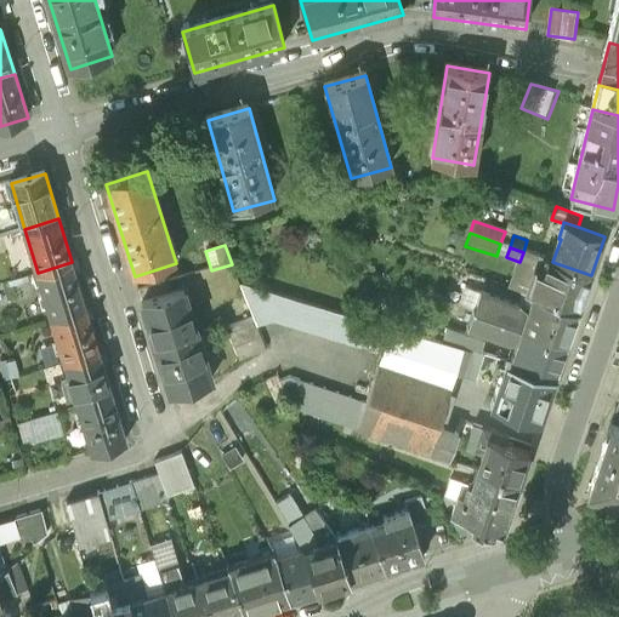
[(552,262),(547,260),(543,272),(535,269),(527,293),(534,296),(579,312),(591,275),(552,262)]
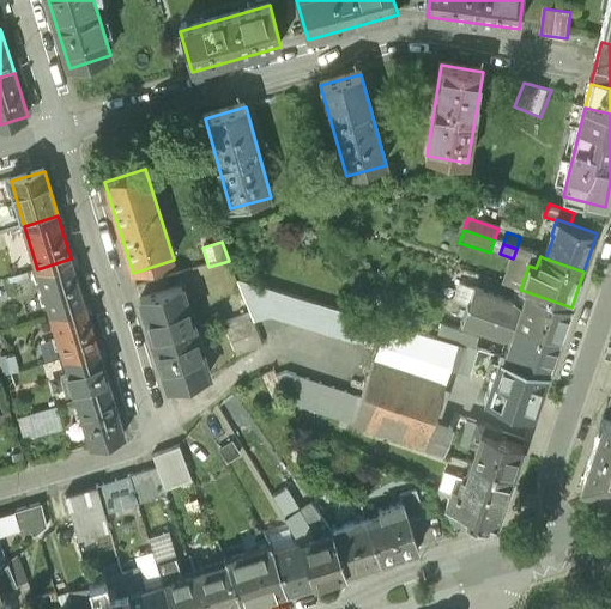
[(71,259),(37,269),(50,314),(85,304),(71,259)]
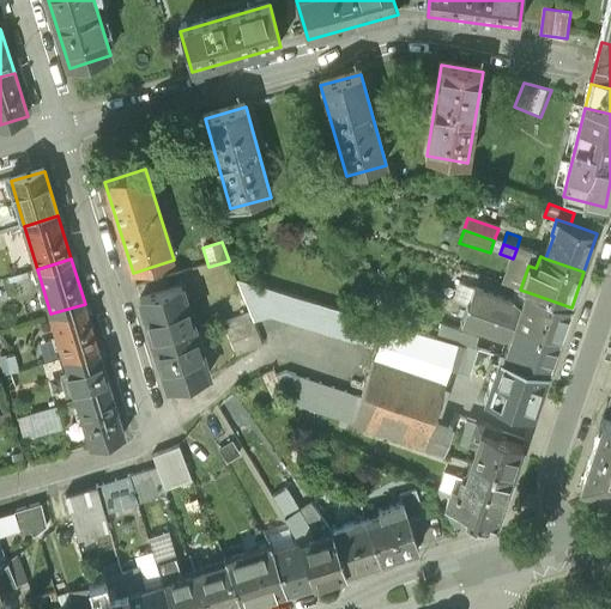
[(424,335),(237,279),(240,285),(250,311),(254,321),(260,323),(271,318),(379,349),(374,363),(446,387),(451,371),(471,377),(479,352),(476,351),(437,339),(424,335)]
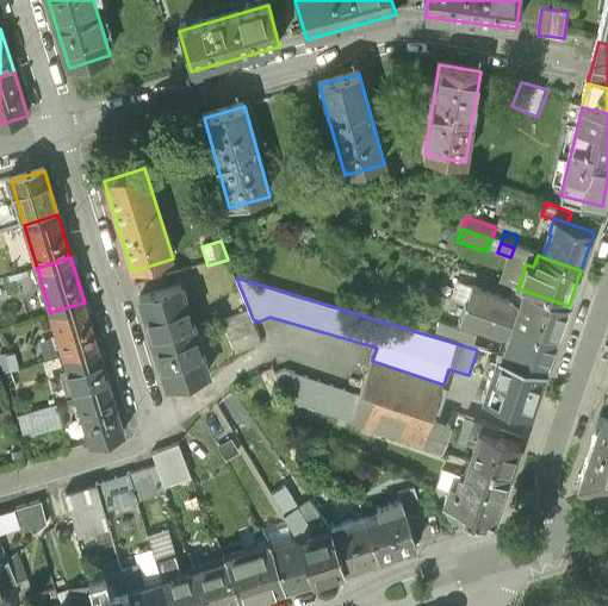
[(239,283),(222,291),(233,317),(249,310),(239,283)]
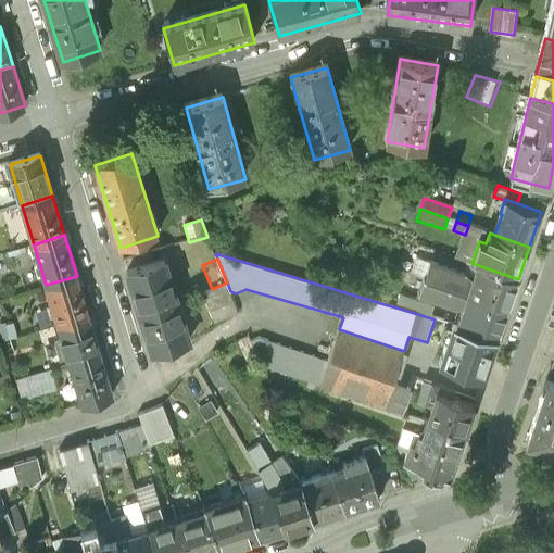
[(190,343),(164,262),(128,273),(154,354),(190,343)]
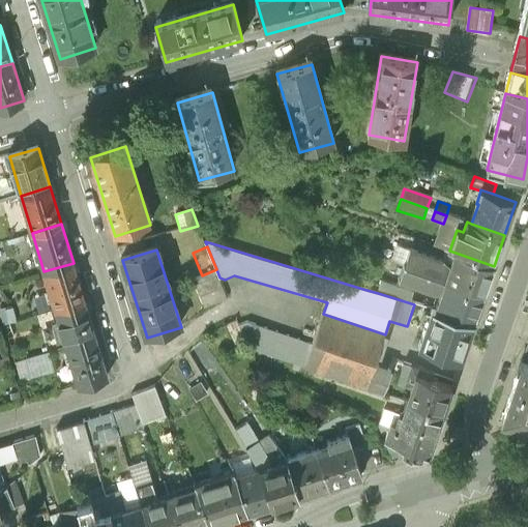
[(494,266),(456,253),(450,266),(443,261),(410,251),(405,266),(485,294),(494,266)]
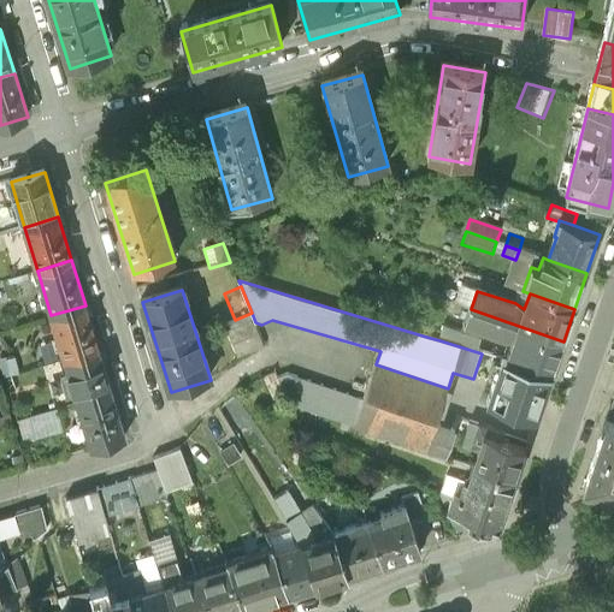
[(86,306),(51,315),(65,360),(99,350),(86,306)]
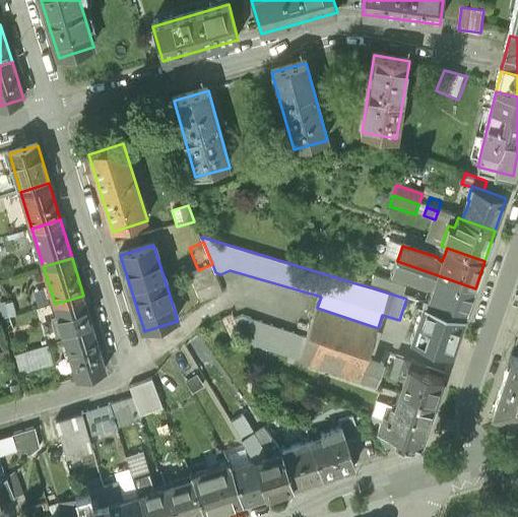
[(397,261),(395,261),(390,275),(427,287),(435,285),(429,305),(466,316),(475,288),(397,261)]
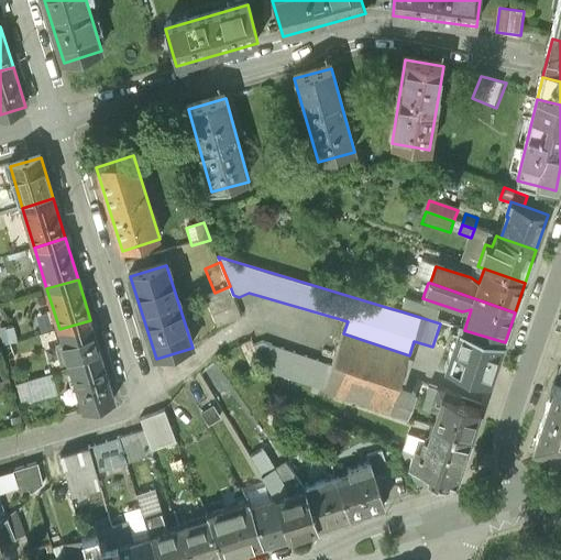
[(215,293),(206,297),(218,328),(243,318),(233,295),(230,286),(215,293)]
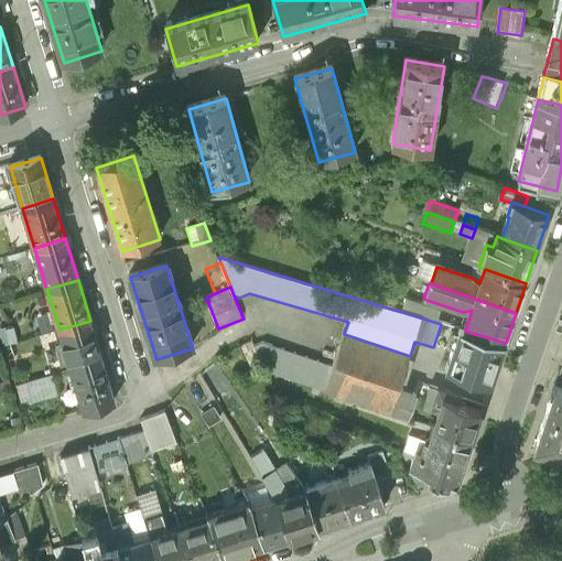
[(441,312),(406,300),(402,312),(438,323),(441,312)]
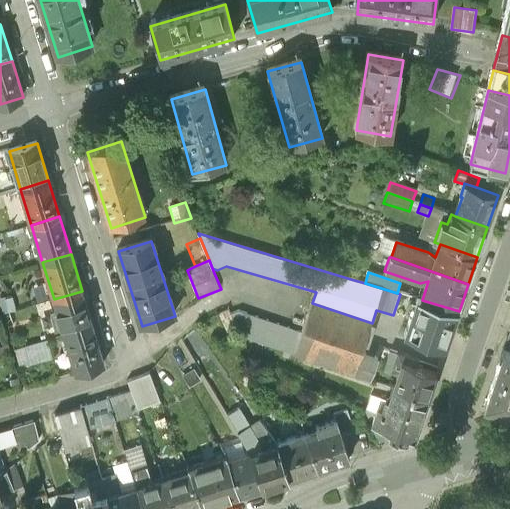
[(82,291),(54,299),(65,336),(93,327),(88,309),(82,291)]
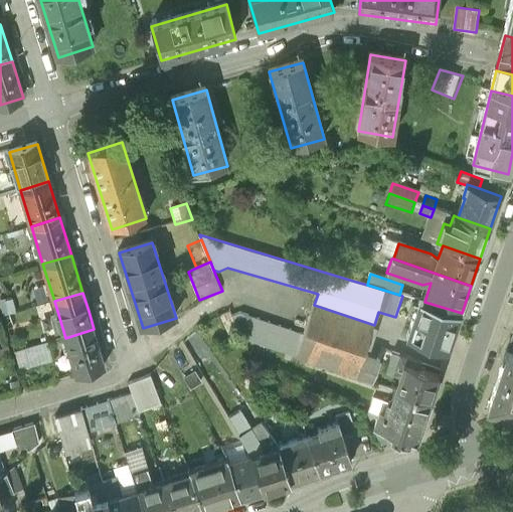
[(462,313),(424,302),(420,301),(408,337),(449,350),(462,313)]
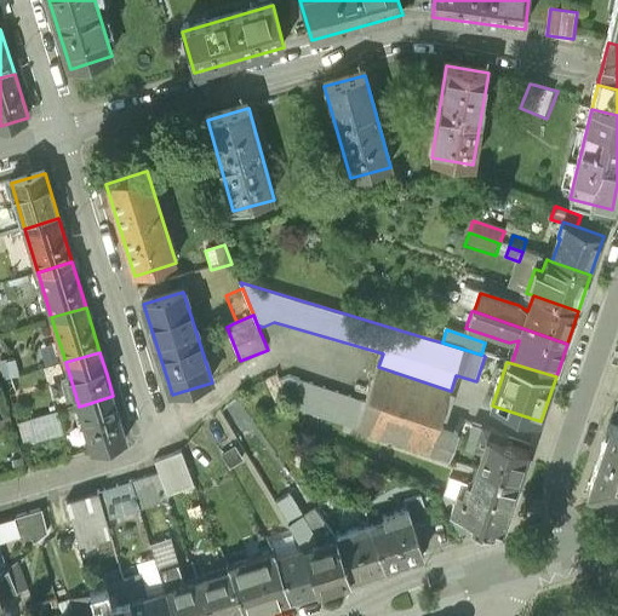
[(451,391),(378,367),(358,430),(429,454),(439,426),(451,391)]
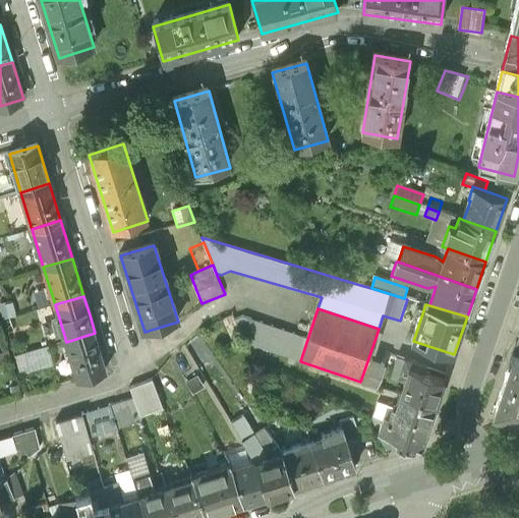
[(306,339),(244,318),(236,322),(244,342),(300,361),(306,339)]
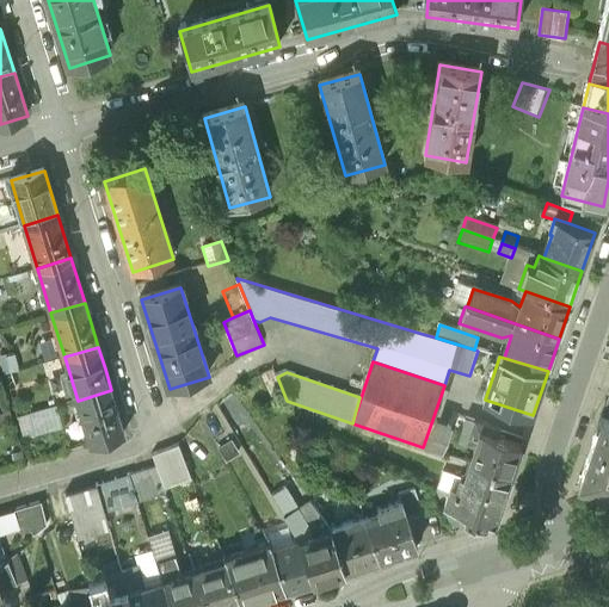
[(111,390),(78,401),(91,445),(124,434),(111,390)]
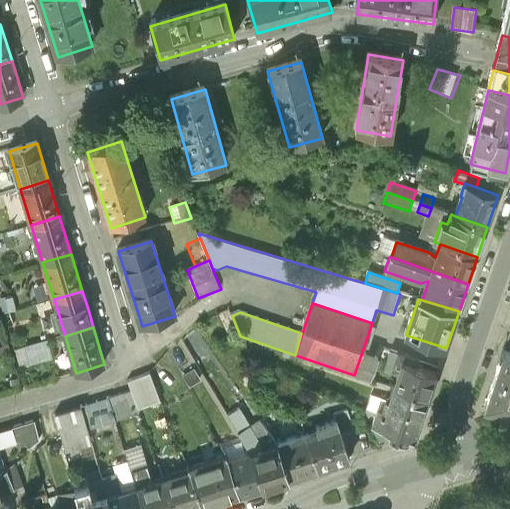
[(49,341),(15,352),(21,372),(55,360),(49,341)]
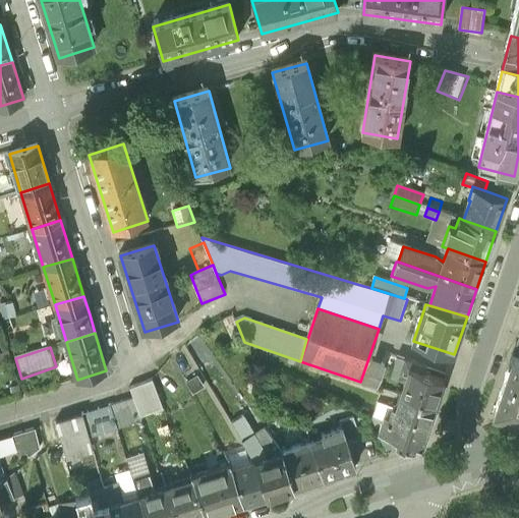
[(8,350),(0,352),(0,362),(11,360),(8,350)]
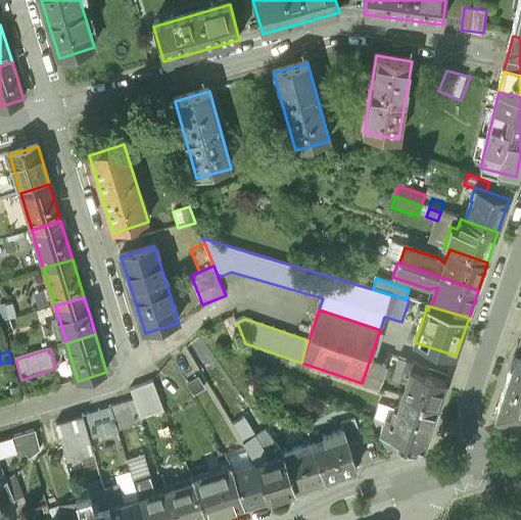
[(192,374),(181,353),(172,360),(182,380),(192,374)]
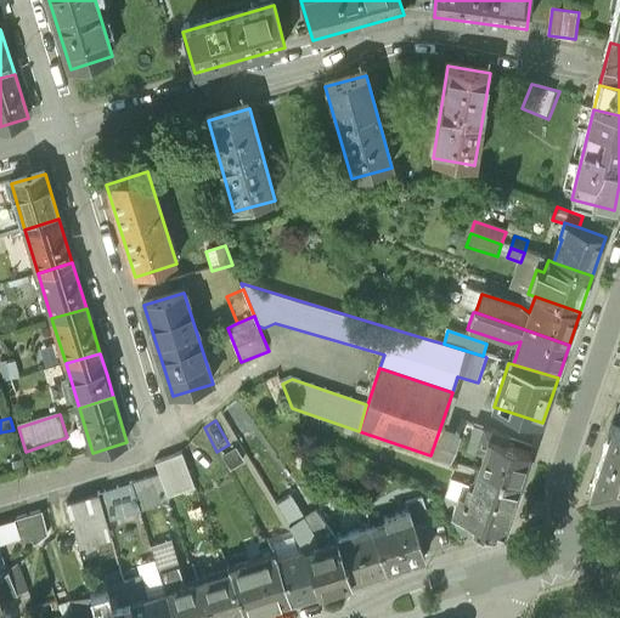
[(619,426),(614,425),(591,494),(619,504),(619,426)]
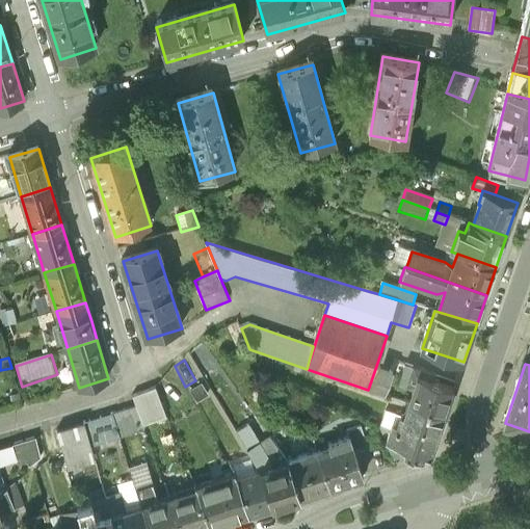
[(436,374),(416,367),(415,368),(406,365),(400,384),(415,389),(409,404),(445,416),(454,388),(434,381),(436,374)]
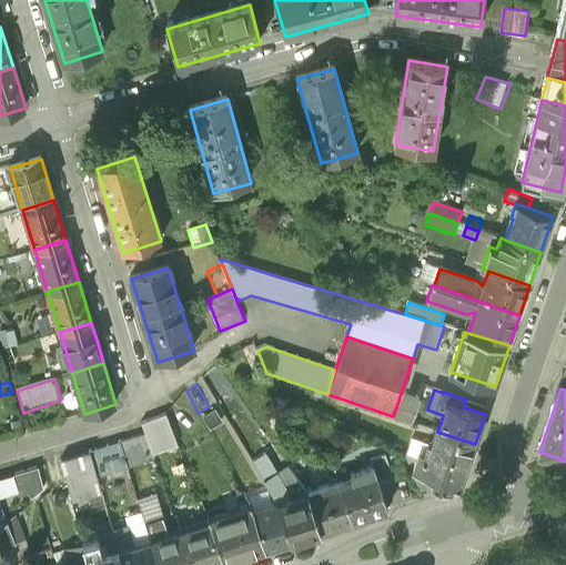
[(420,397),(402,391),(393,416),(411,422),(420,397)]
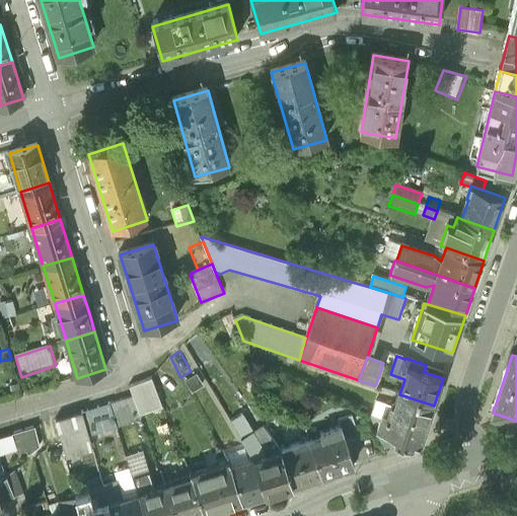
[(153,378),(130,386),(134,396),(140,417),(163,409),(153,378)]
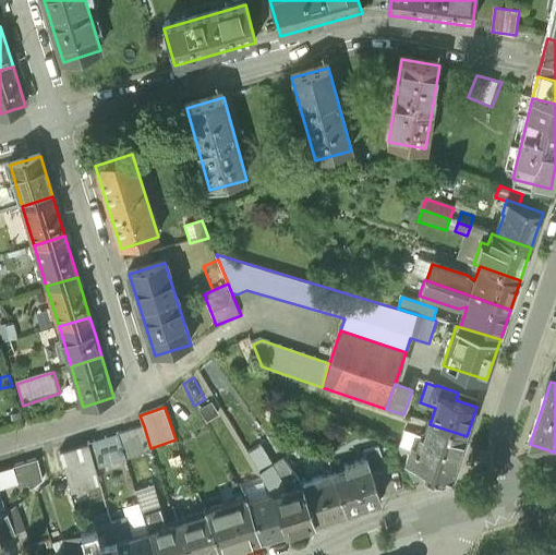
[(467,436),(430,424),(425,436),(422,435),(417,450),(433,457),(457,466),(467,436)]
